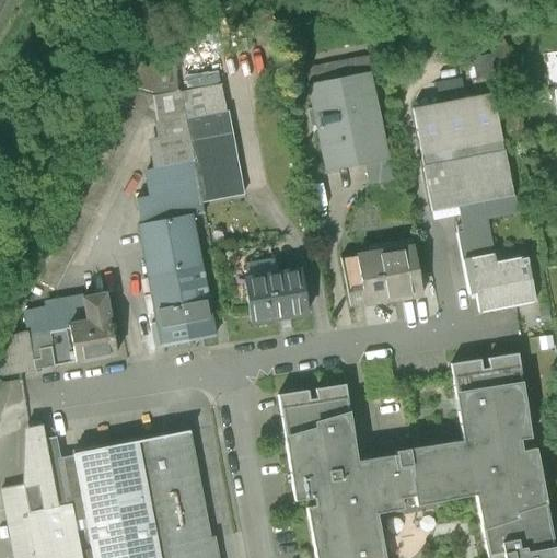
[(92,164),(34,276),(59,288),(151,111),(158,109),(155,95),(178,93),(180,54),(136,55),(92,164)]
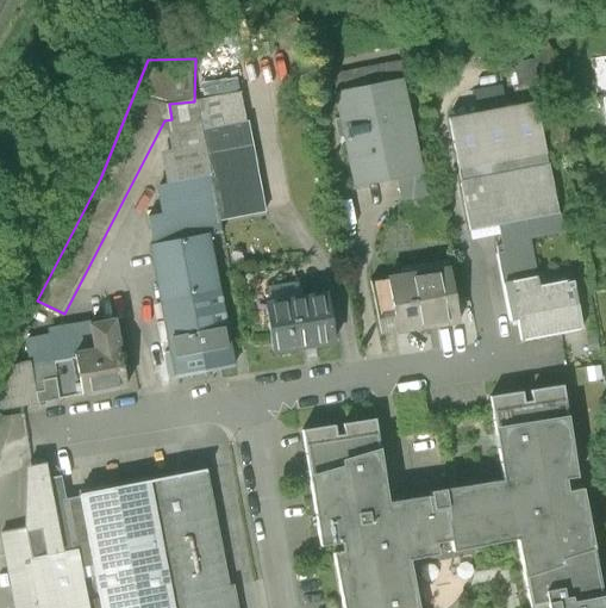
[(538,59),(512,63),(517,88),(543,82),(538,59)]
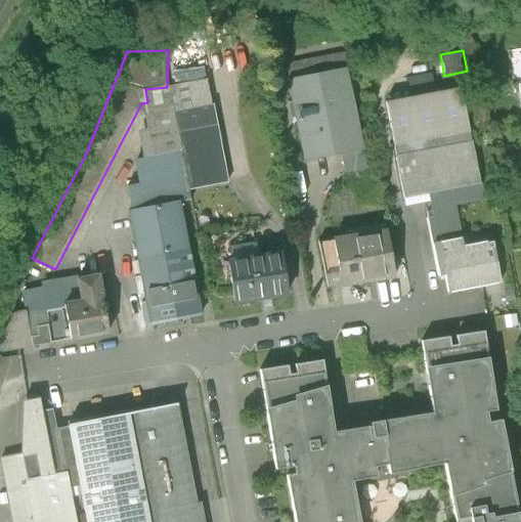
[(290,64),(292,78),(347,68),(362,63),(360,51),(290,64)]
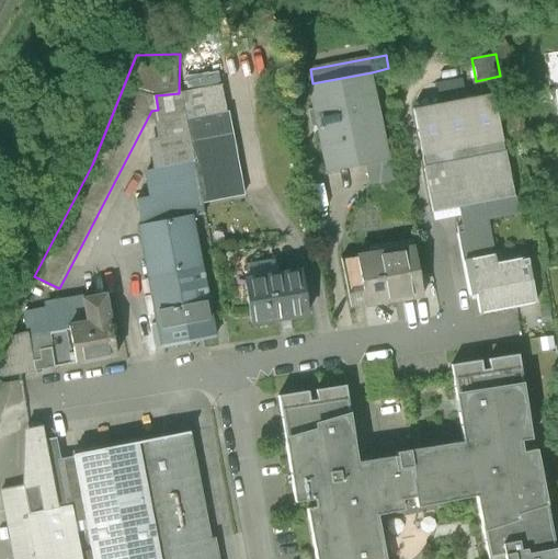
[(138,197),(144,224),(194,215),(207,212),(205,200),(217,197),(246,192),(230,110),(229,110),(220,70),(202,73),(202,88),(183,91),(183,93),(179,93),(156,95),(158,110),(164,137),(156,139),(160,166),(149,169),(154,194),(138,197)]
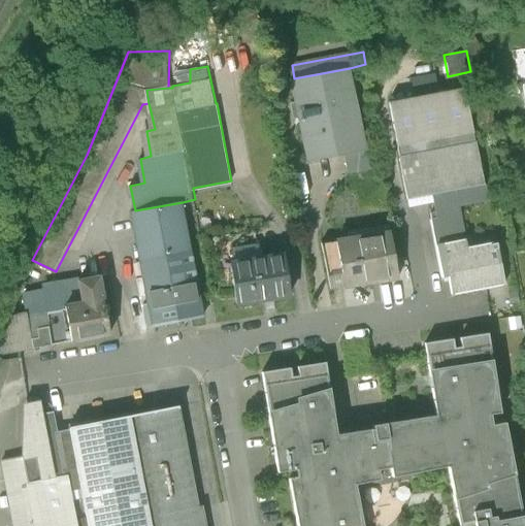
[(294,78),(293,78),(309,160),(346,153),(366,149),(350,68),(294,78)]
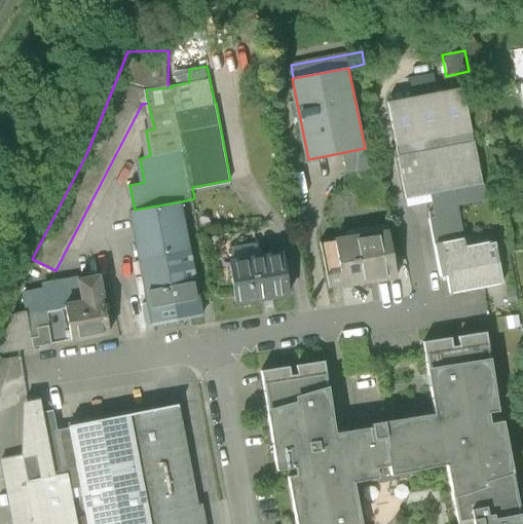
[(462,88),(388,103),(400,158),(474,144),(462,88)]
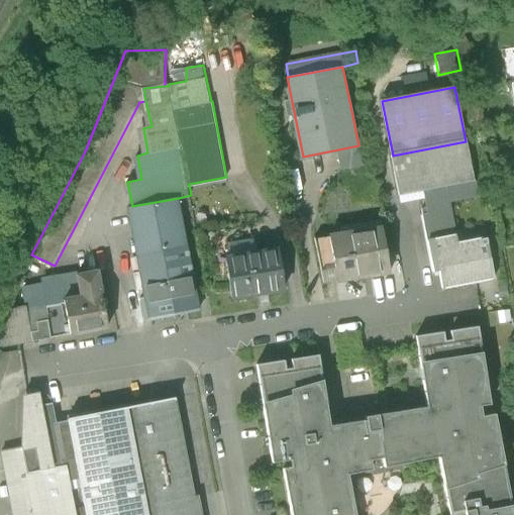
[(468,141),(466,141),(393,156),(392,157),(399,195),(425,190),(426,198),(429,214),(425,215),(430,241),(457,235),(450,201),(479,196),(468,141)]
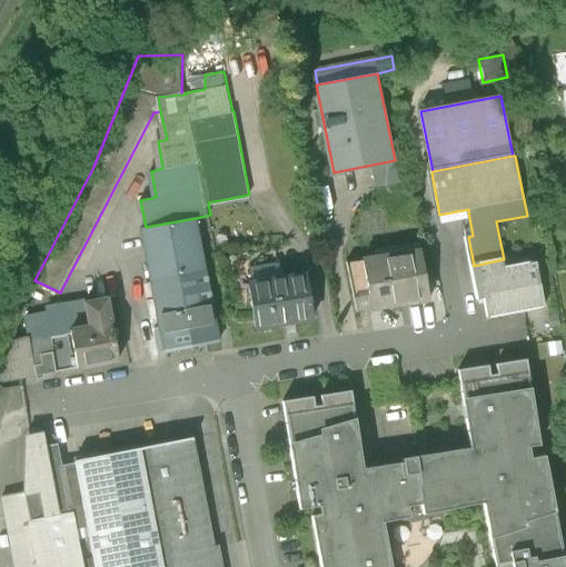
[(395,160),(373,165),(377,186),(399,181),(395,160)]
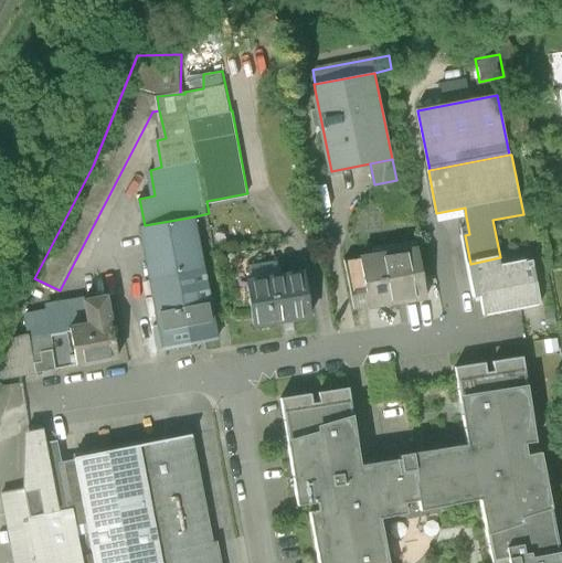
[(465,208),(436,213),(438,222),(466,216),(465,208)]
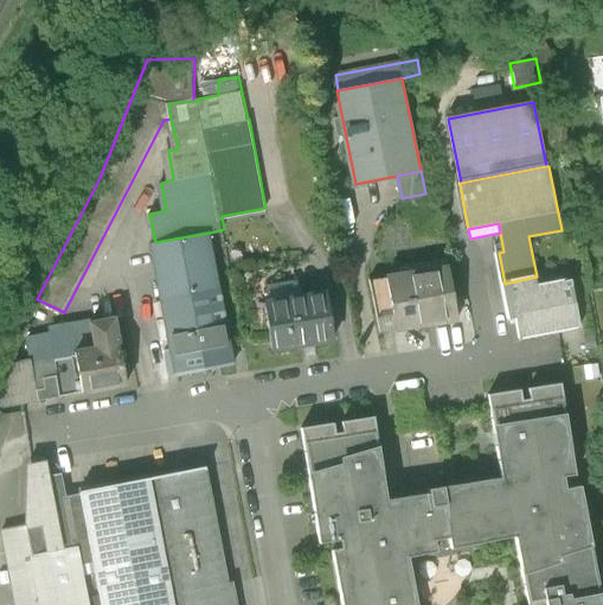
[(172,375),(236,363),(210,233),(155,242),(152,243),(170,336),(174,336),(177,348),(167,349),(172,375)]
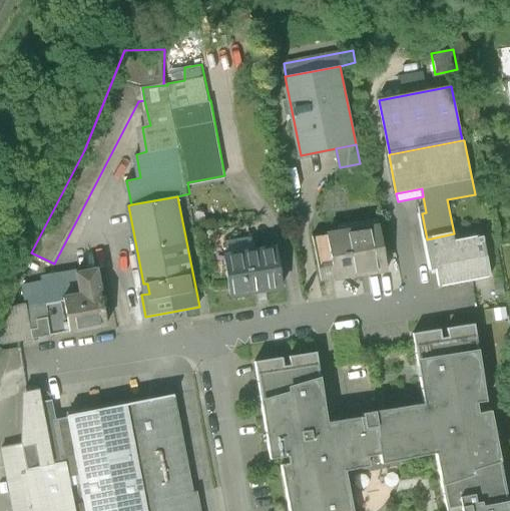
[(340,224),(342,231),(380,224),(379,217),(340,224)]
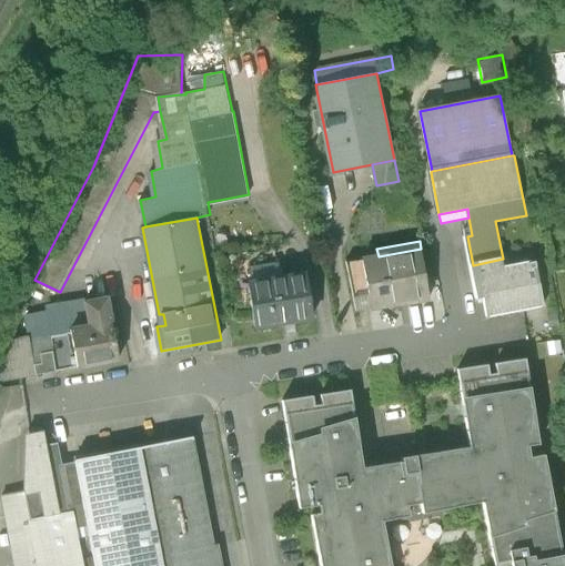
[(374,307),(431,297),(421,249),(379,256),(349,261),(353,285),(370,283),(374,307)]
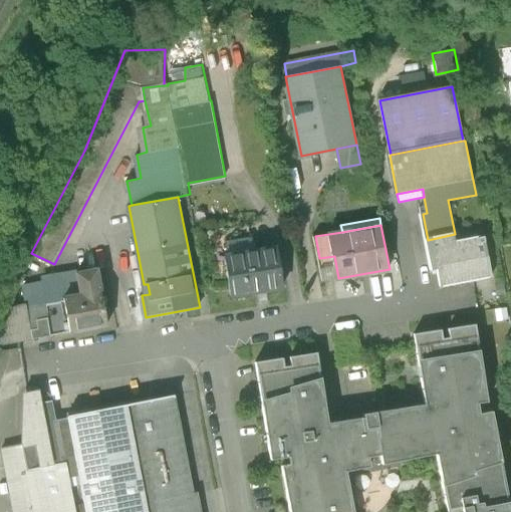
[(455,234),(428,240),(434,270),(439,269),(442,286),(492,276),(484,237),(456,242),(455,234)]
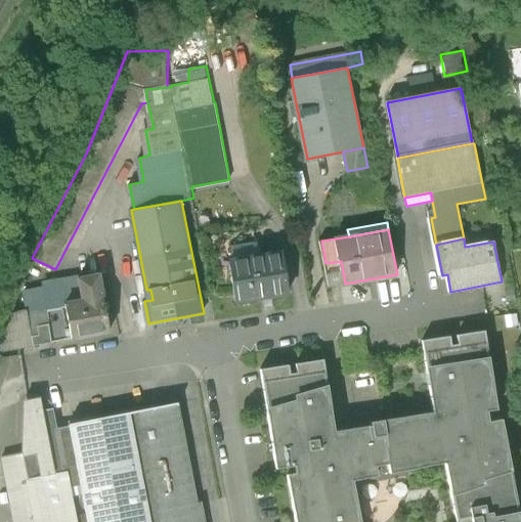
[(257,242),(231,245),(233,259),(262,255),(260,248),(257,242)]
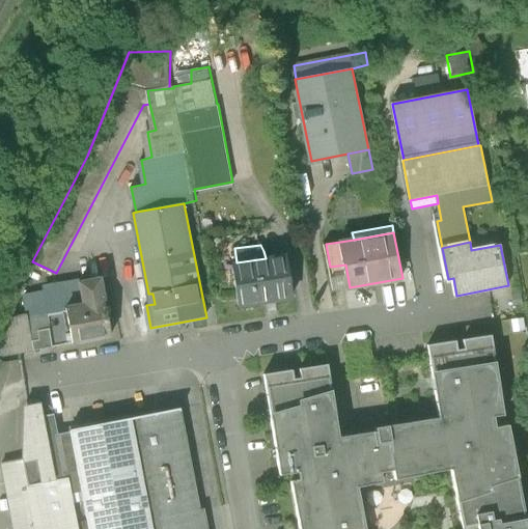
[(237,262),(234,263),(241,305),(293,297),(286,255),(266,258),(237,262)]
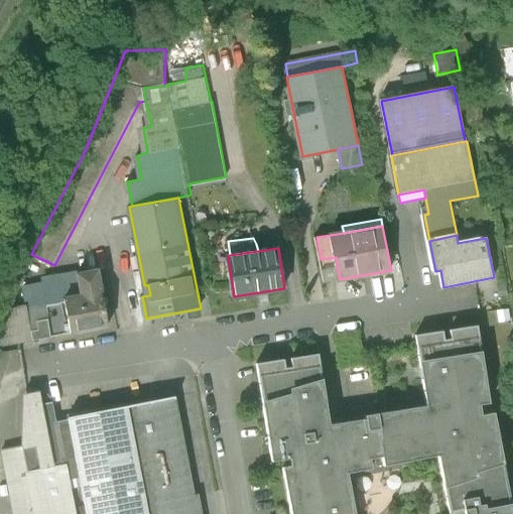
[(336,257),(321,259),(325,282),(340,279),(336,257)]
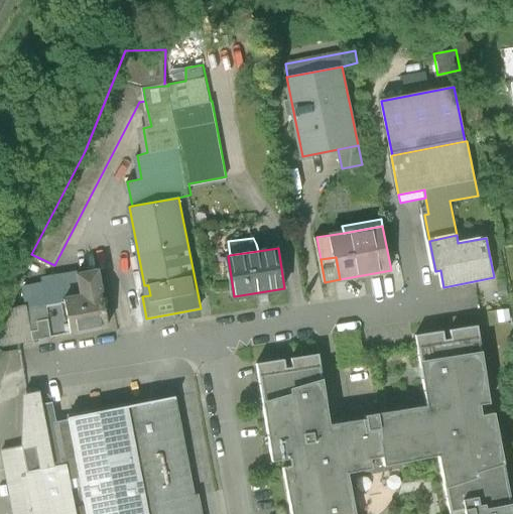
[(24,285),(28,306),(34,340),(52,337),(72,333),(66,298),(74,297),(70,275),(80,273),(79,270),(41,276),(42,281),(24,285)]
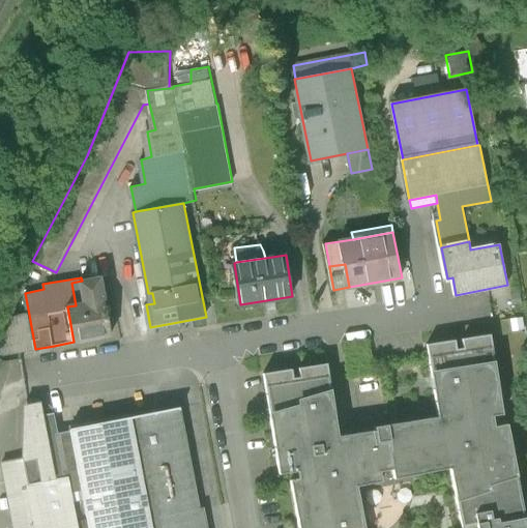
[(82,281),(71,283),(76,305),(67,306),(74,342),(112,334),(101,277),(82,281)]
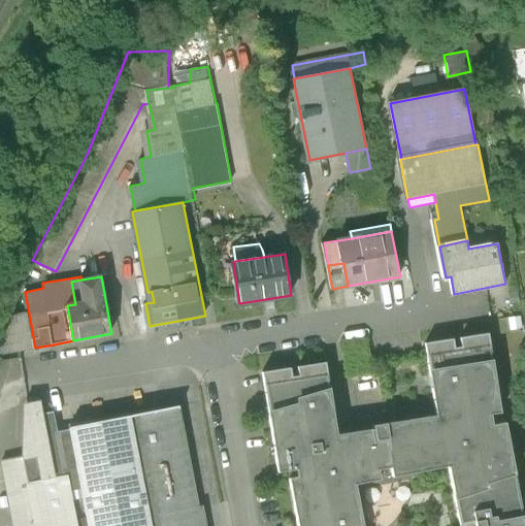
[(0,354),(21,350),(35,348),(29,314),(0,318),(0,354)]
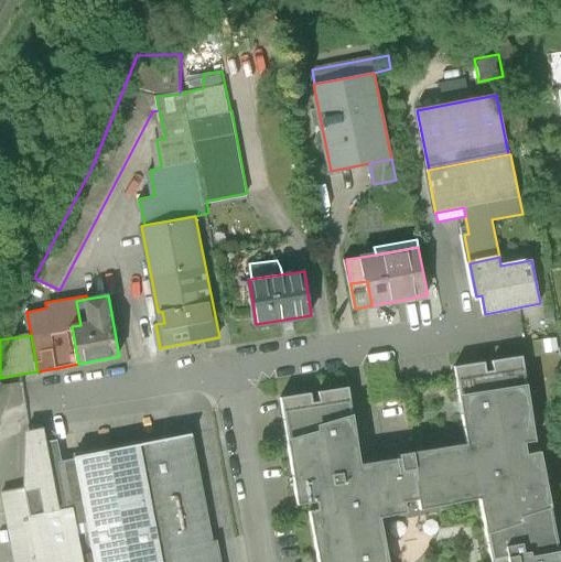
[(312,392),(282,397),(299,504),(319,500),(321,509),(311,511),(321,561),(390,561),(381,517),(408,511),(407,501),(413,500),(420,498),(422,509),(482,497),(494,561),(560,561),(560,543),(542,451),(528,453),(526,442),(537,440),(524,355),(494,360),(495,369),(487,370),(486,361),(456,366),(468,443),(401,454),(401,457),(362,464),(349,386),(320,390),(322,400),(314,402),(312,392)]
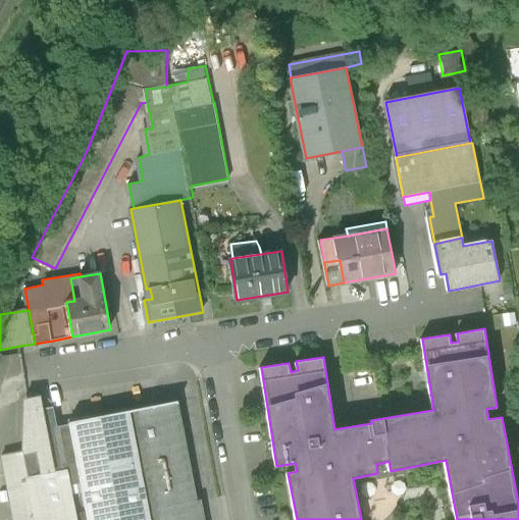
[(65,463),(58,424),(53,402),(39,393),(28,394),(28,398),(26,398),(24,433),(23,448),(24,451),(3,455),(15,519),(78,519),(66,464),(66,463),(65,463)]
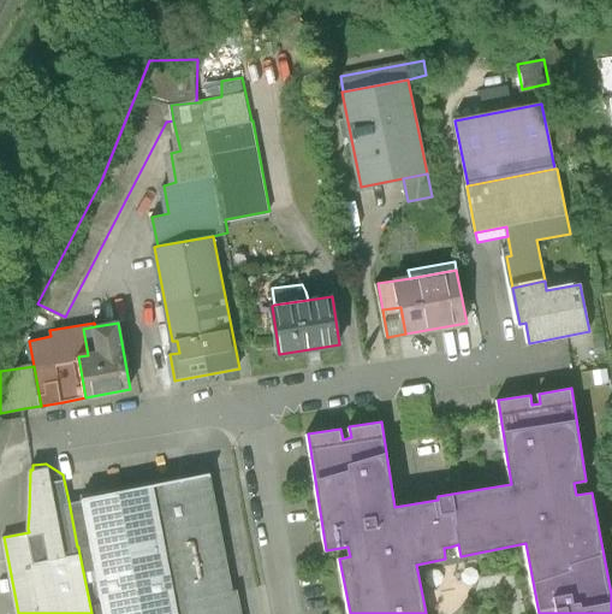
[(94,545),(107,613),(238,613),(212,472),(84,496),(85,497),(69,501),(77,547),(78,547),(78,548),(94,545)]
